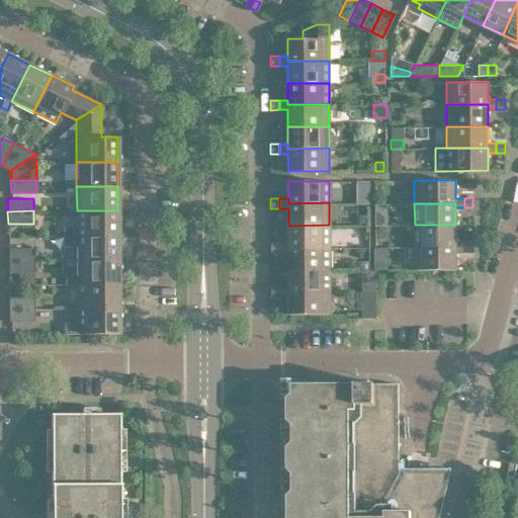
[(117,235),(117,210),(77,210),(77,226),(64,226),(64,235),(117,235)]
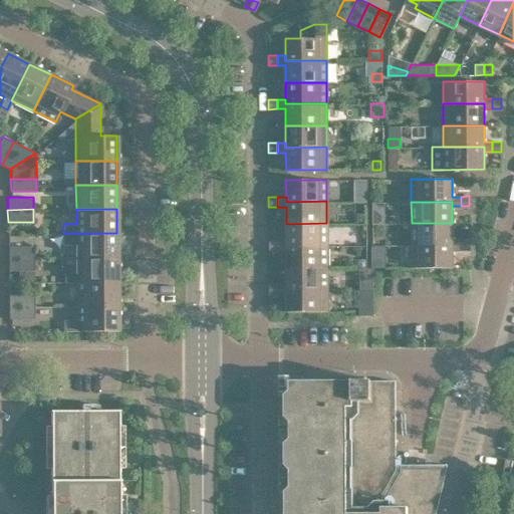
[(382,212),(371,212),(371,223),(382,223),(382,212)]
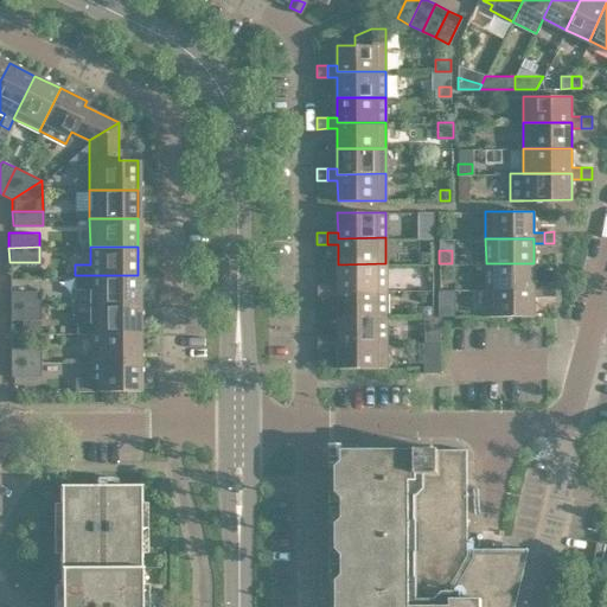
[(417,263),(428,263),(429,254),(417,254),(417,263)]
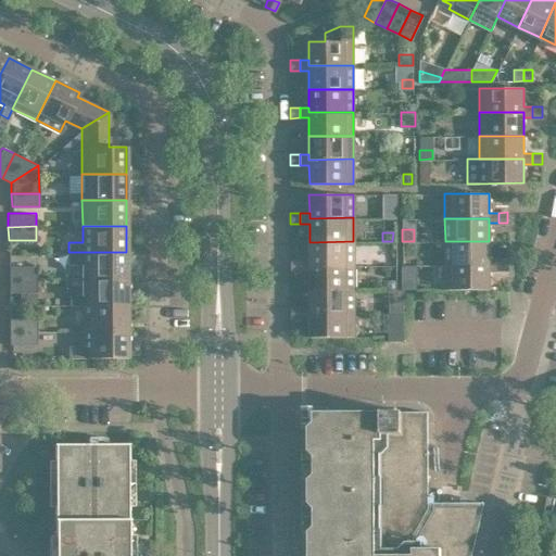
[(310,265),(353,265),(353,241),(310,242),(310,260),(310,265)]
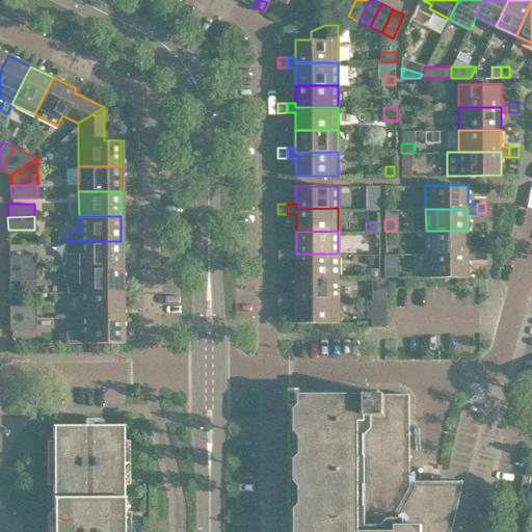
[(426,231),(426,254),(468,254),(468,259),(477,259),(477,248),(468,248),(468,231),(426,231)]
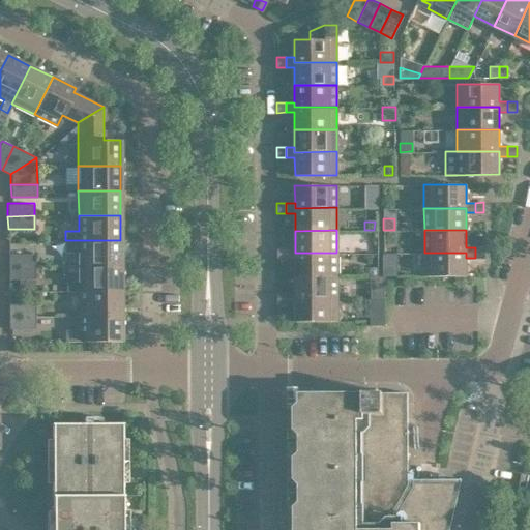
[(79,265),(121,265),(120,240),(65,240),(65,252),(79,252),(79,265)]
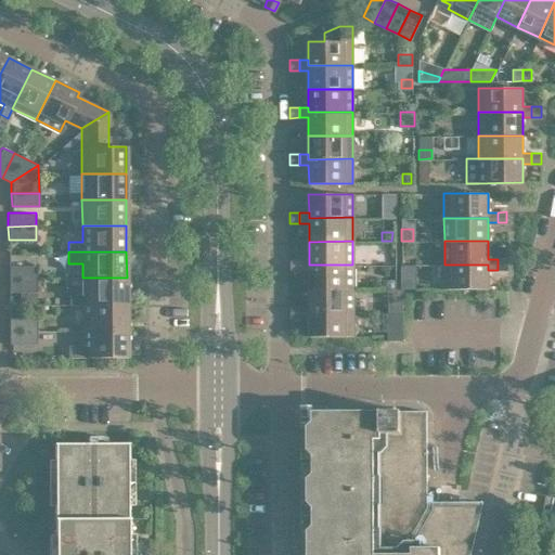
[(291,259),(291,270),(299,270),(299,259),(291,259)]
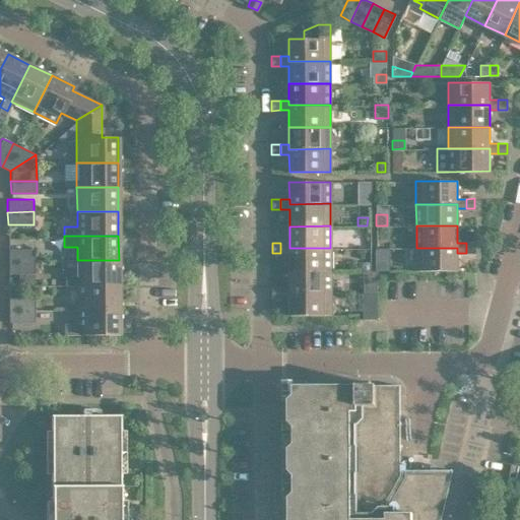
[(289,243),(280,243),(280,253),(289,253),(289,270),(331,269),(330,248),(289,248),(289,243)]
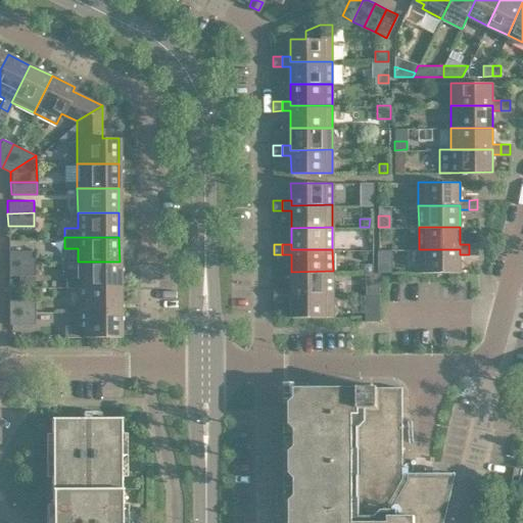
[(469,254),(478,254),(478,244),(469,244),(469,254)]
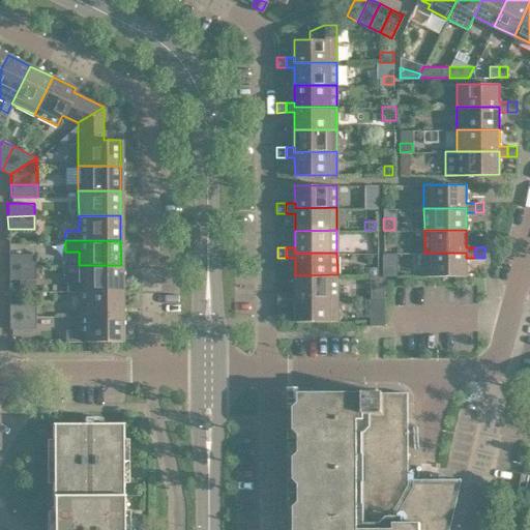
[(8,253),(8,266),(34,265),(34,253),(8,253)]
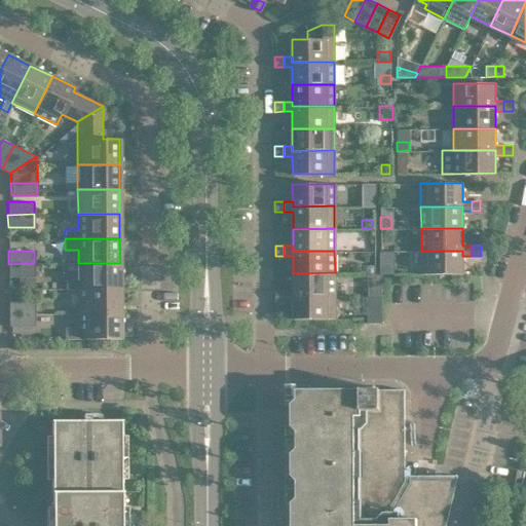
[(421,251),(421,273),(462,273),(462,256),(462,251),(421,251)]
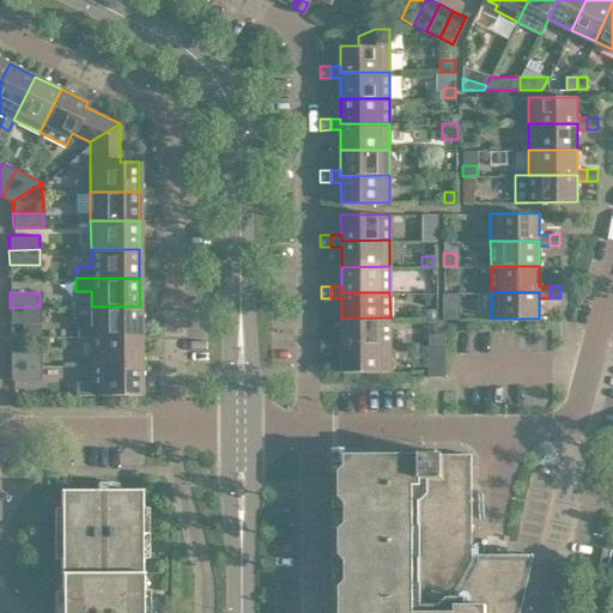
[(10,308),(10,322),(40,322),(40,307),(10,308)]
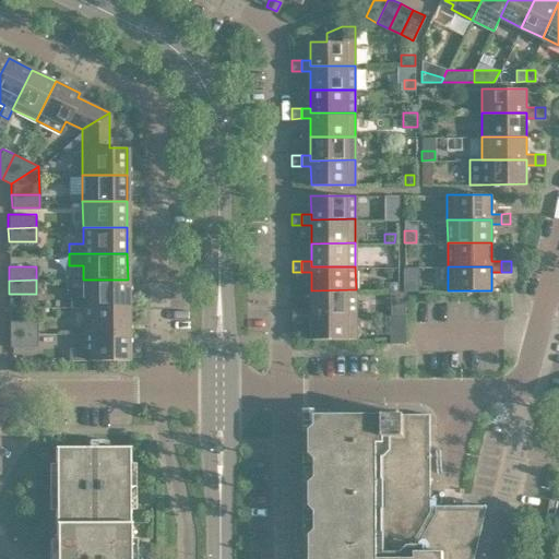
[(128,306),(128,280),(83,280),(83,297),(70,297),(70,306),(83,306),(128,306)]
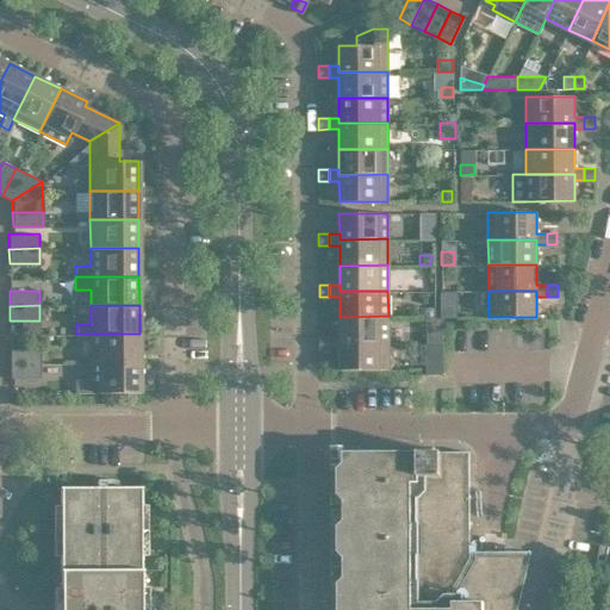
[(431,315),(431,305),(418,305),(418,316),(431,315)]
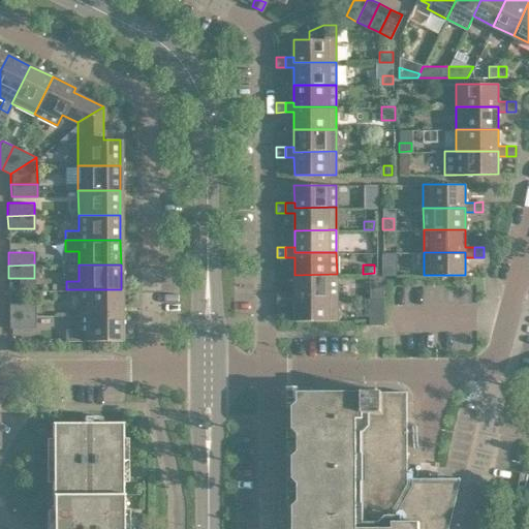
[(294,275),(294,292),(294,297),(337,297),(337,274),(294,275)]
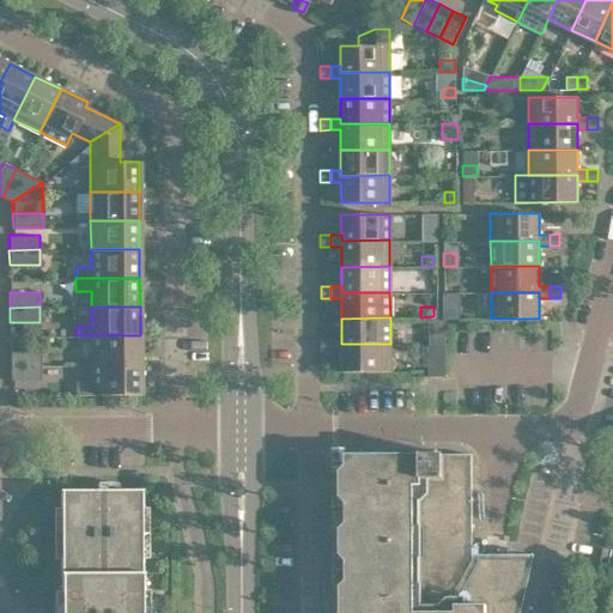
[(435,319),(428,319),(428,332),(444,332),(444,319),(435,319)]
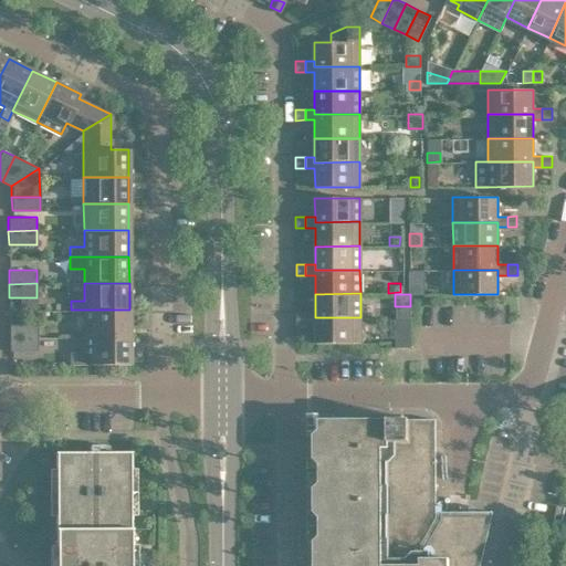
[(84,310),(84,336),(129,336),(129,310),(84,310)]
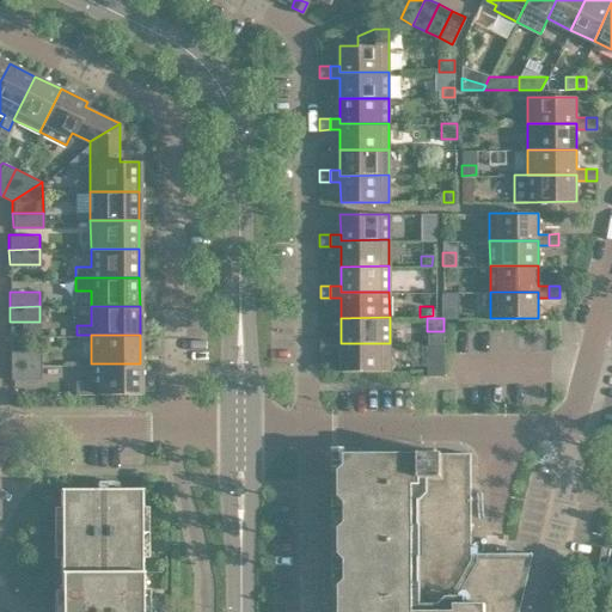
[(320,338),(320,349),(330,349),(330,338),(320,338)]
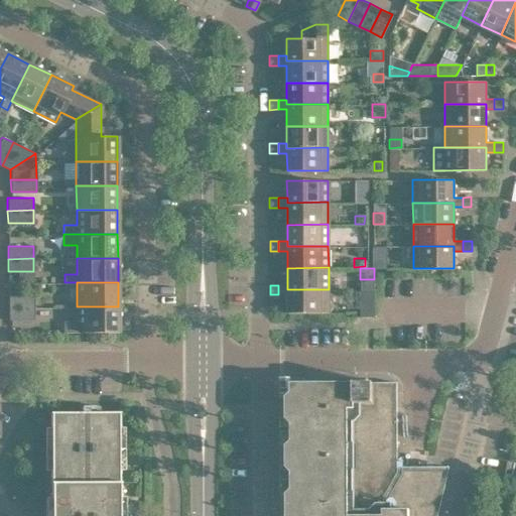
[(287,312),(329,312),(329,289),(287,289),(287,285),(278,285),(278,294),(287,294),(287,312)]
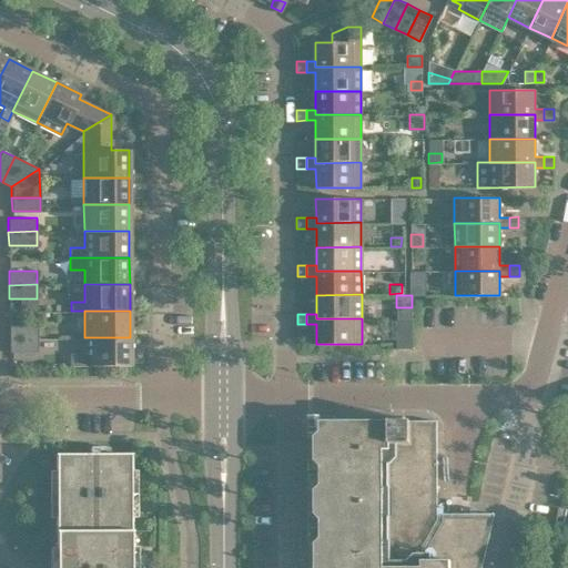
[(412,347),(412,318),(396,318),(396,347),(412,347)]
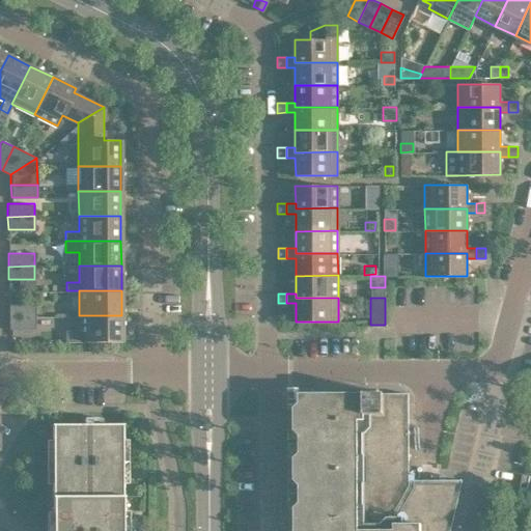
[(8,304),(8,316),(34,316),(34,303),(8,304)]
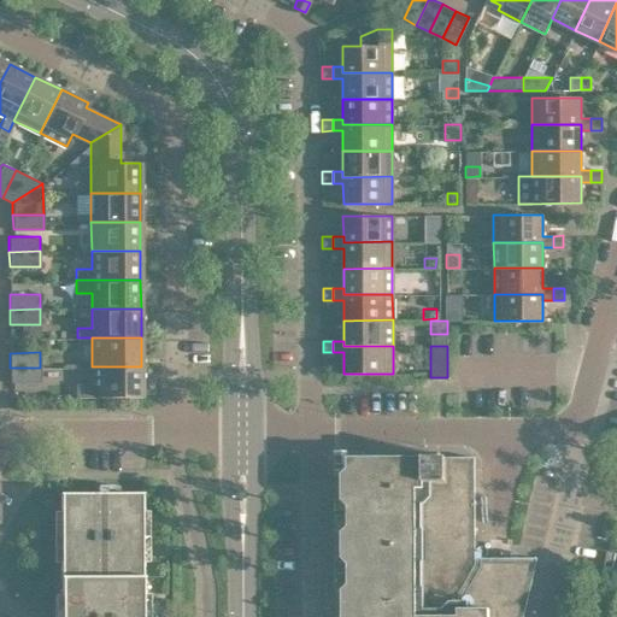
[(141,366),(92,366),(92,382),(75,382),(75,397),(141,397),(141,366)]
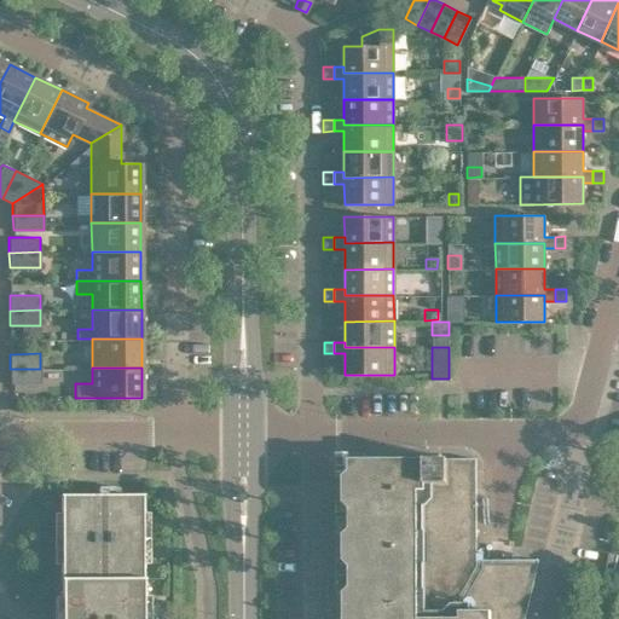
[(10,369),(10,383),(40,383),(40,369),(10,369)]
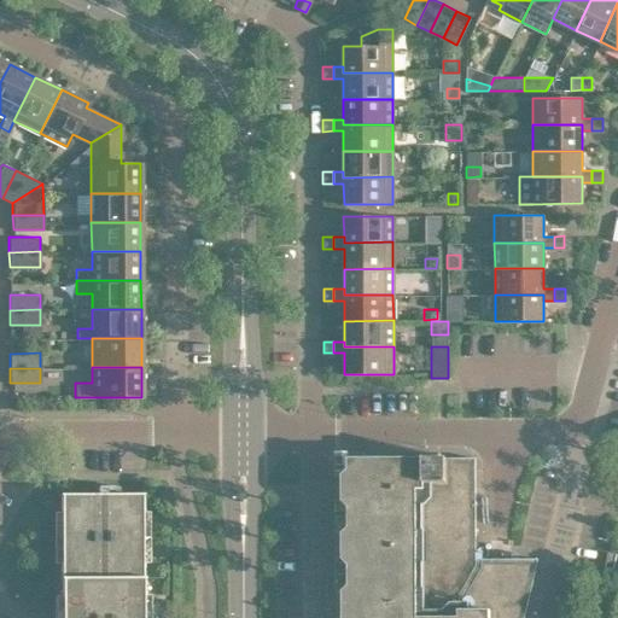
[(340,458),(340,617),(523,617),(537,558),(474,558),(474,456),(340,458)]
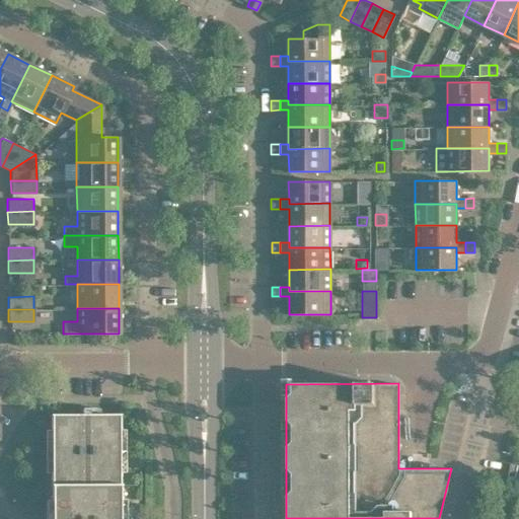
[(118,518),(118,415),(120,415),(120,414),(48,415),(50,415),(50,518),(118,518)]
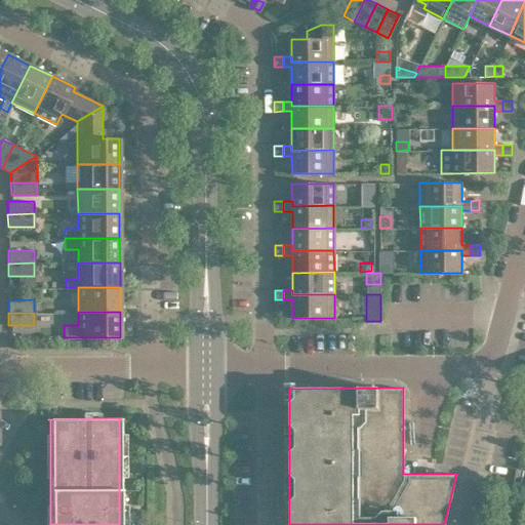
[(513,481),(524,484),(524,470),(516,468),(513,481)]
